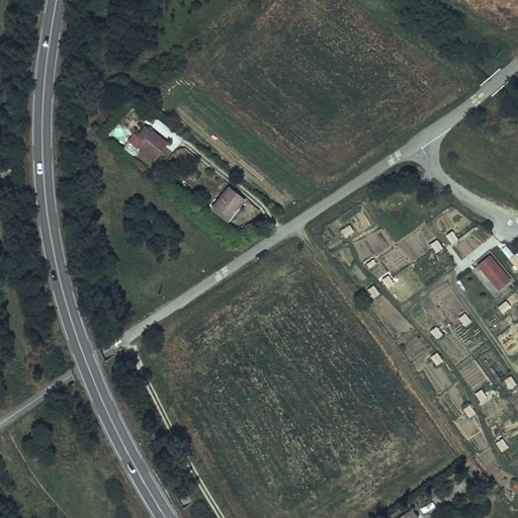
[(138,148),(154,160),(169,143),(153,130),(151,131),(146,126),(137,138),(143,142),(138,148)]
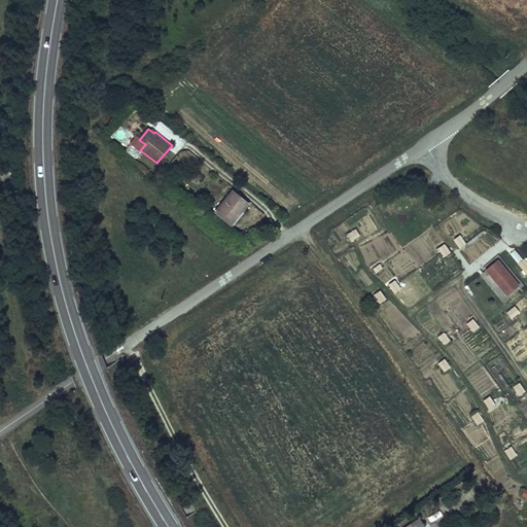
[(212,211),(231,225),(248,205),(232,191),(220,207),(217,205),(212,211)]
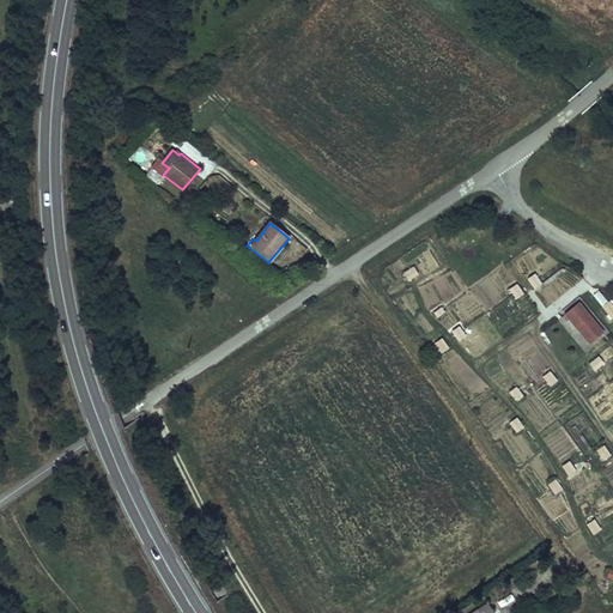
[(408,280),(418,274),(414,268),(405,273),(408,280)]
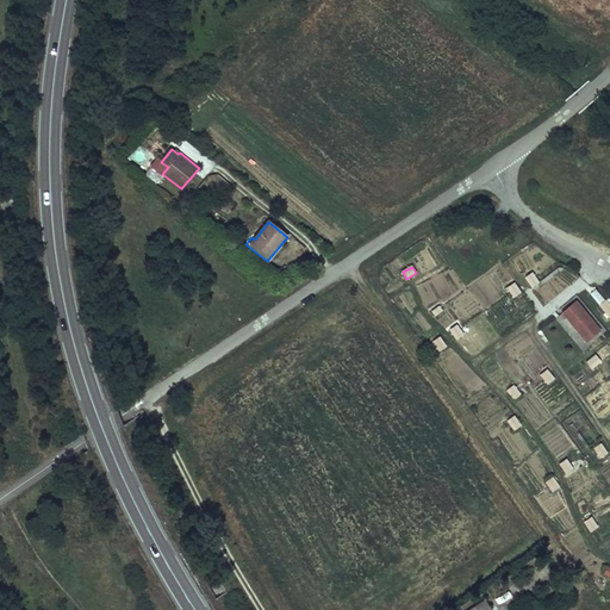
[(526,278),(533,286),(539,281),(533,273),(526,278)]
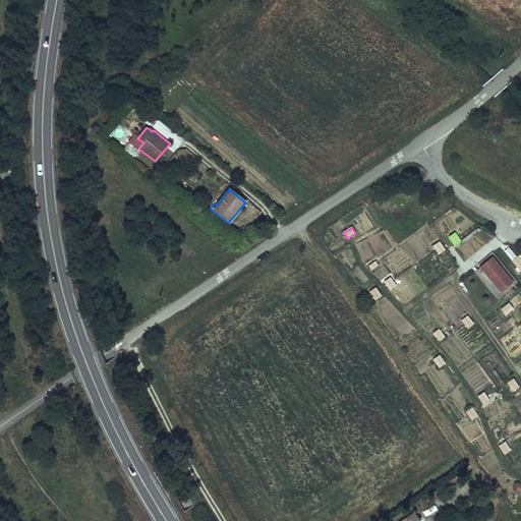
[(433,245),(440,253),(445,249),(440,241),(433,245)]
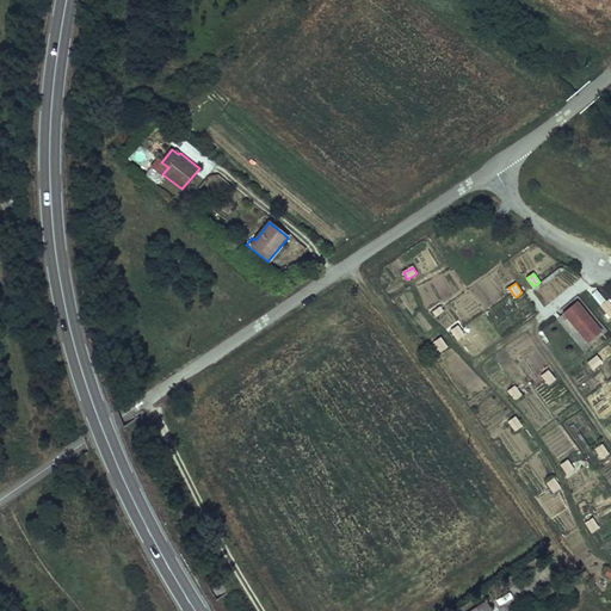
[(608,332),(578,296),(555,315),(585,350),(608,332)]
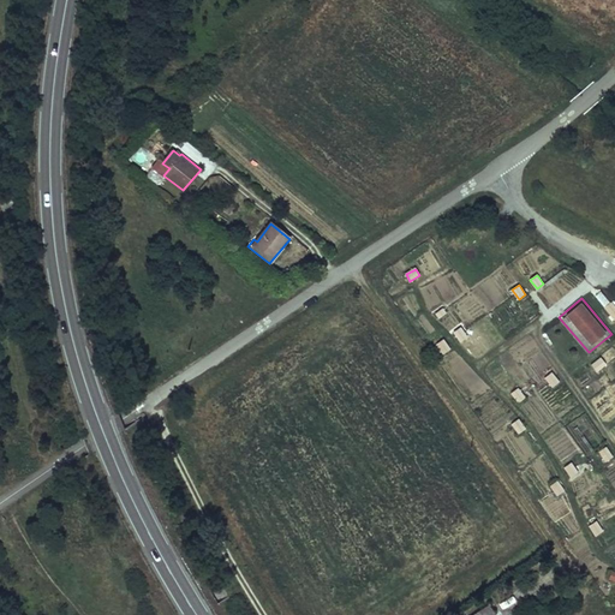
[(454,333),(460,341),(467,336),(461,328),(454,333)]
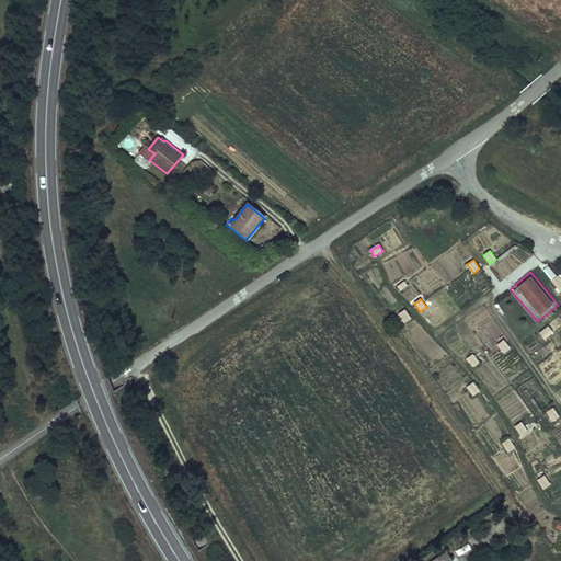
[(399,313),(404,322),(410,318),(404,310),(399,313)]
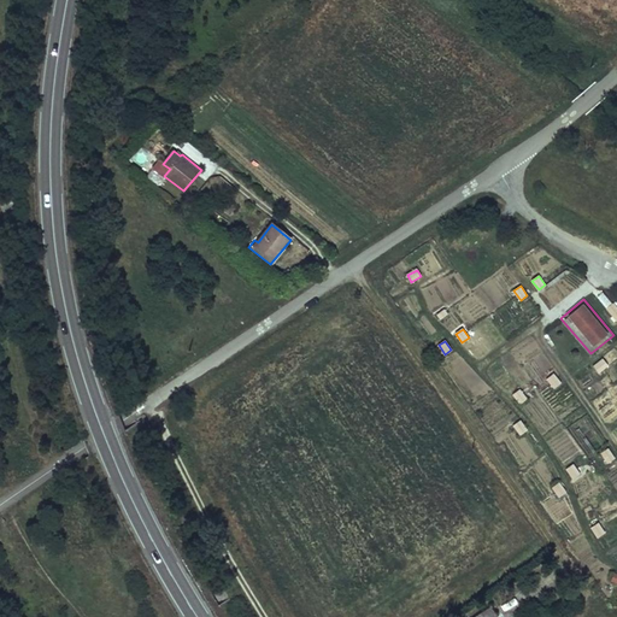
[(599,372),(607,365),(603,359),(594,365),(599,372)]
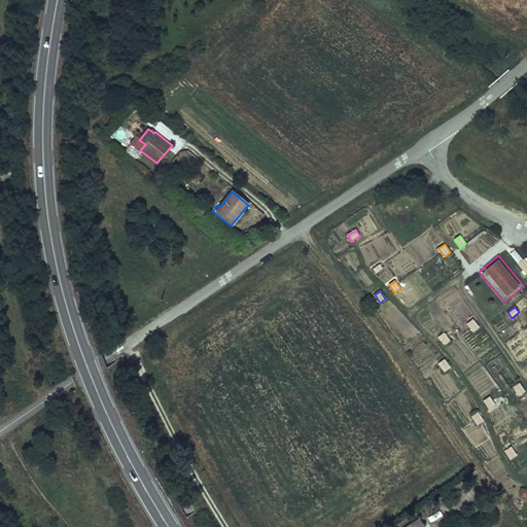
[(467,323),(472,331),(479,326),(473,319),(467,323)]
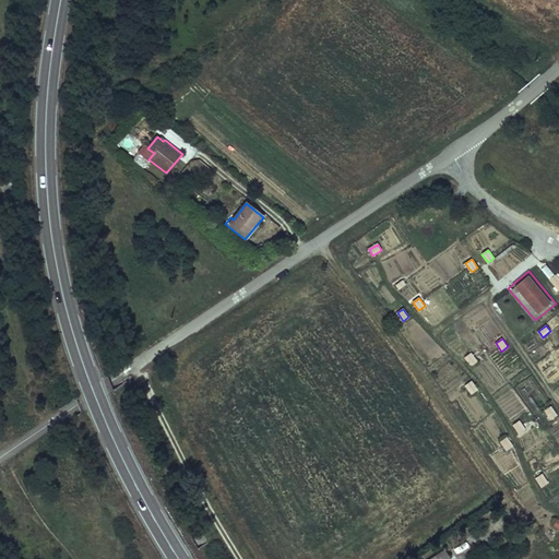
[(465,357),(471,365),(477,361),(471,353),(465,357)]
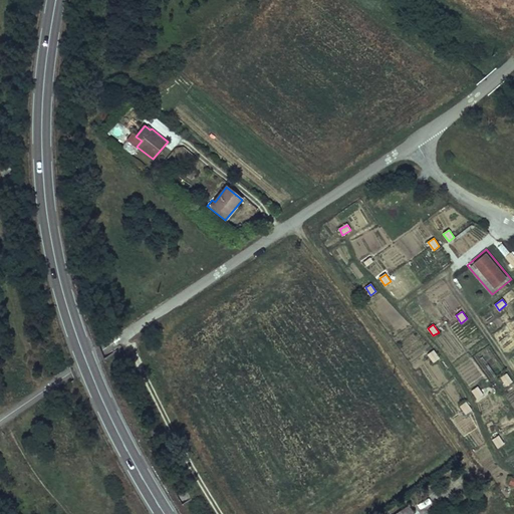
[(429,354),(434,361),(439,357),(434,350),(429,354)]
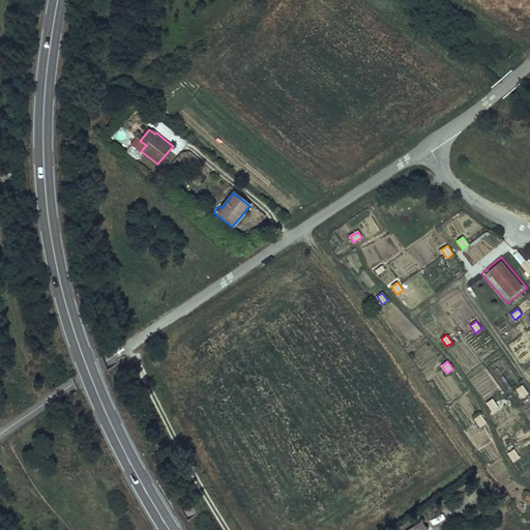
[(517,389),(522,398),(528,393),(523,385),(517,389)]
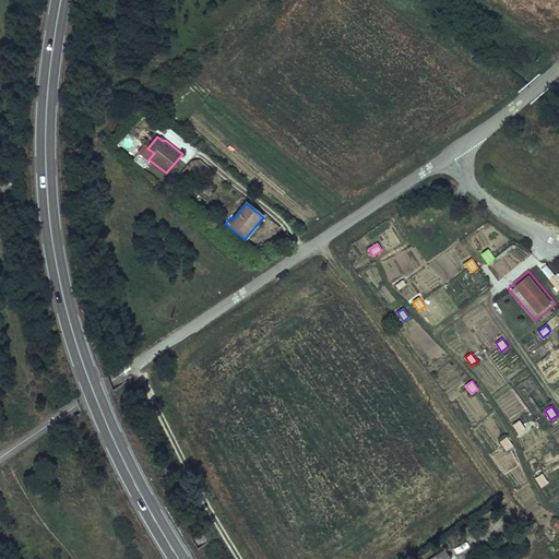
[(513,425),(519,433),(525,429),(520,420),(513,425)]
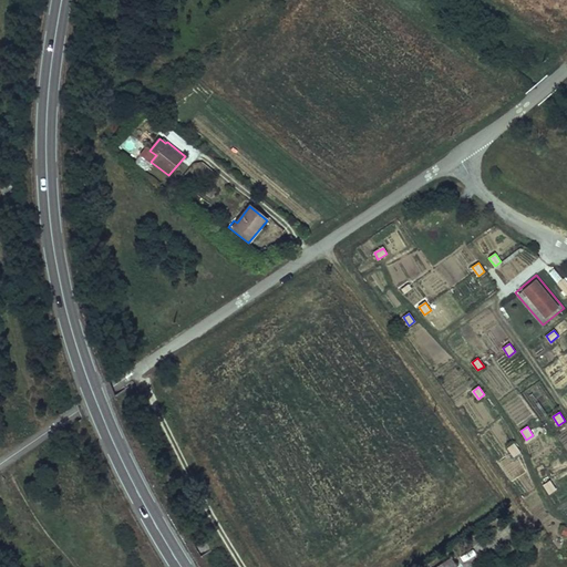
[(507,449),(514,456),(519,452),(514,444),(507,449)]
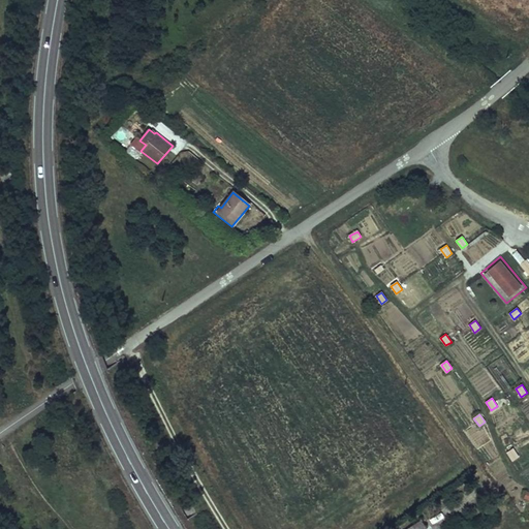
[(507,453),(512,460),(518,456),(512,448),(507,453)]
